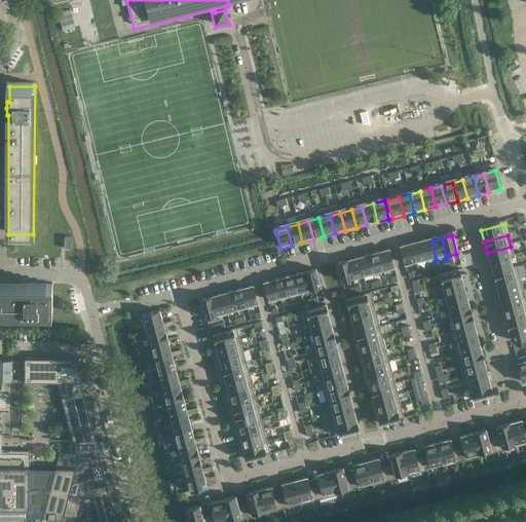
[(431,241),(421,244),(425,262),(426,262),(436,259),(431,241)]
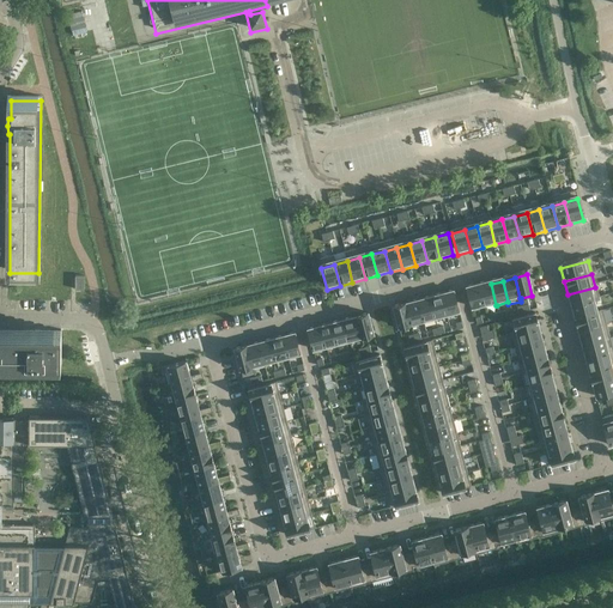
[(491,284),(479,287),(485,309),(484,309),(485,311),(498,308),(497,305),(496,305),(491,284)]
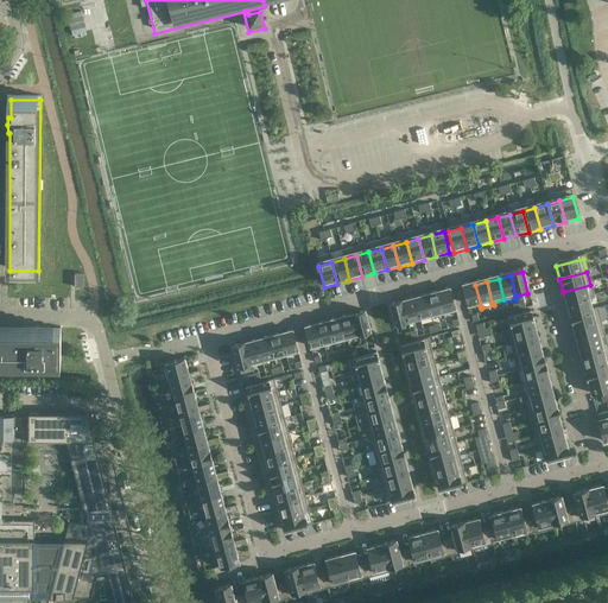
[(475,285),(462,289),(468,309),(480,306),(481,306),(475,285)]
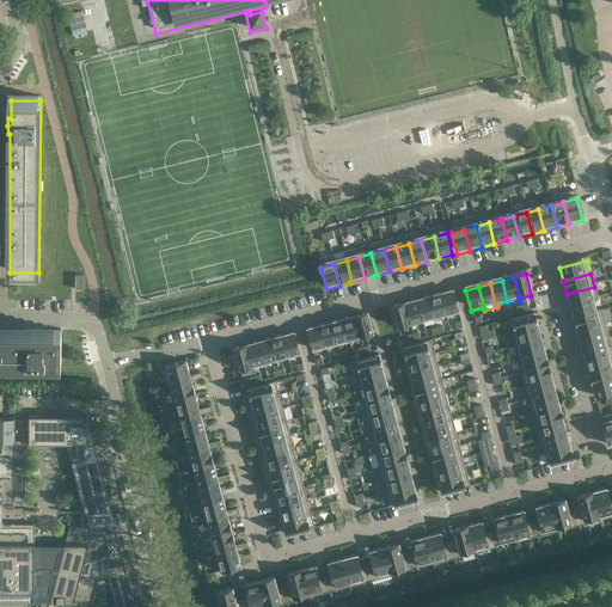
[(598,301),(594,287),(567,294),(570,307),(593,301),(593,302),(598,301)]
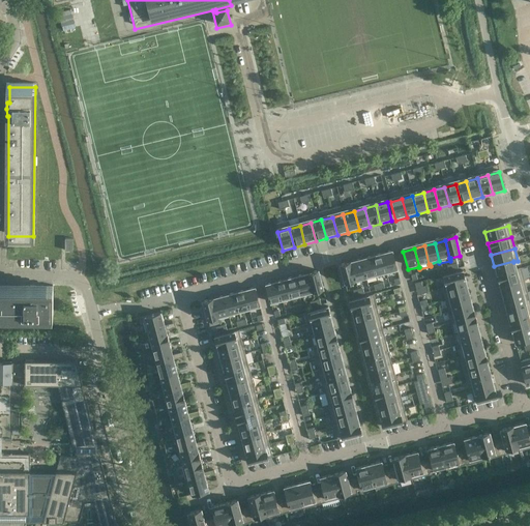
[(386,275),(385,275),(386,278),(398,274),(392,255),(381,257),(386,275)]
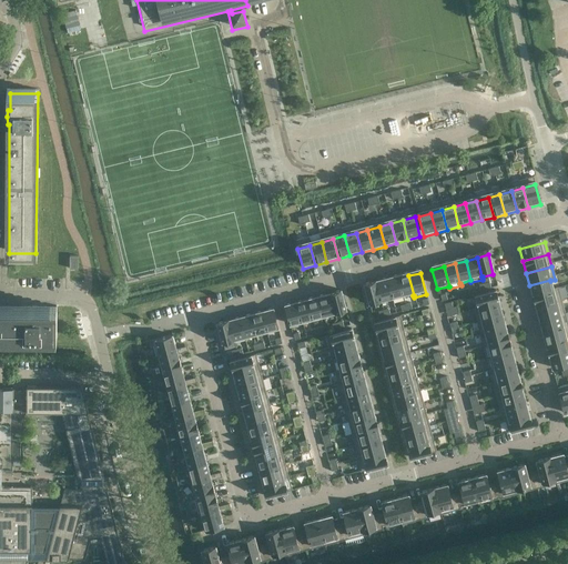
[(408,275),(397,279),(403,299),(404,299),(413,295),(414,295),(408,275)]
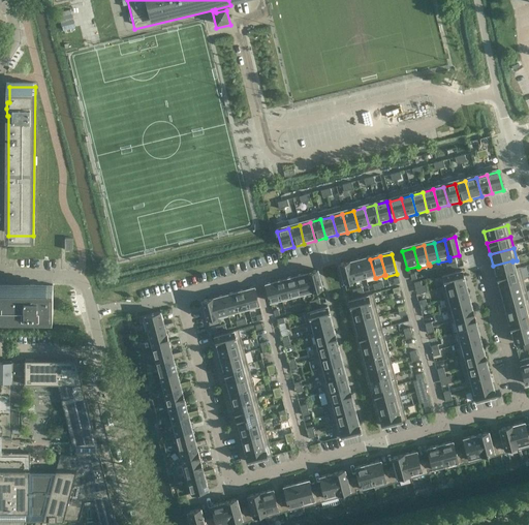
[(365,280),(365,283),(376,280),(376,278),(375,278),(370,259),(361,263),(365,280)]
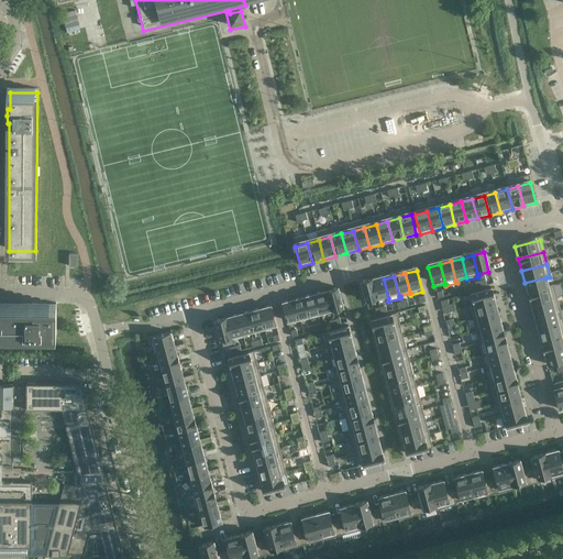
[(525,283),(528,295),(549,289),(545,278),(545,277),(525,283)]
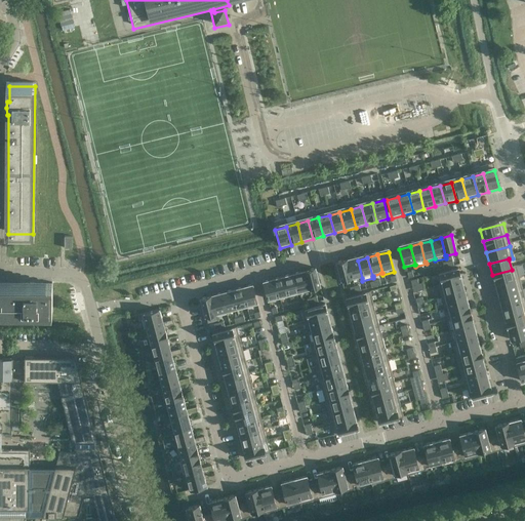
[(358,261),(348,263),(352,281),(353,281),(362,278),(358,261)]
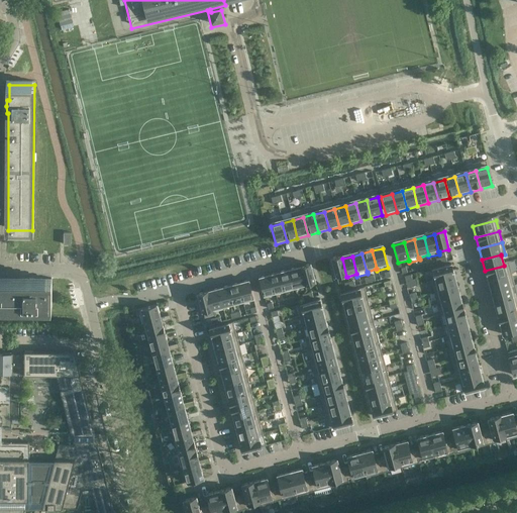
[(342,259),(331,262),(337,282),(347,279),(347,277),(346,277),(342,259)]
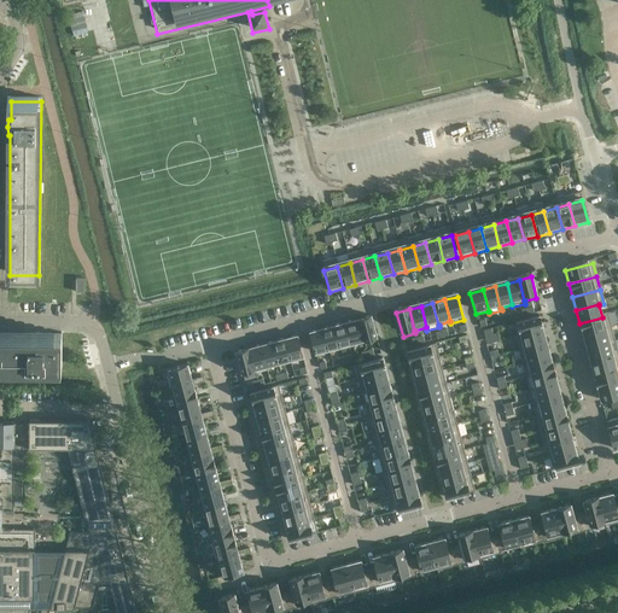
[(579,323),(583,337),(611,330),(607,316),(602,317),(579,323)]
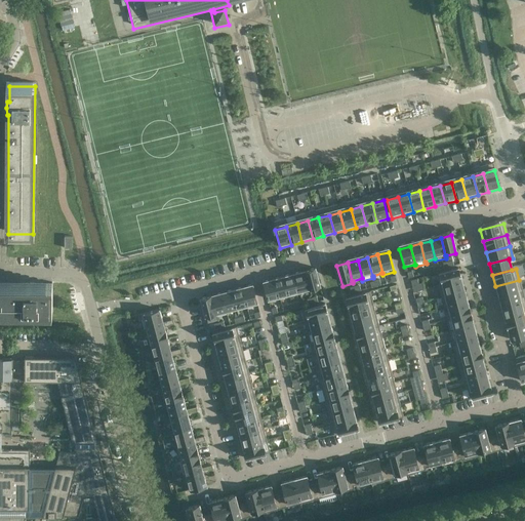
[(305,275),(310,292),(320,289),(315,272),(305,275)]
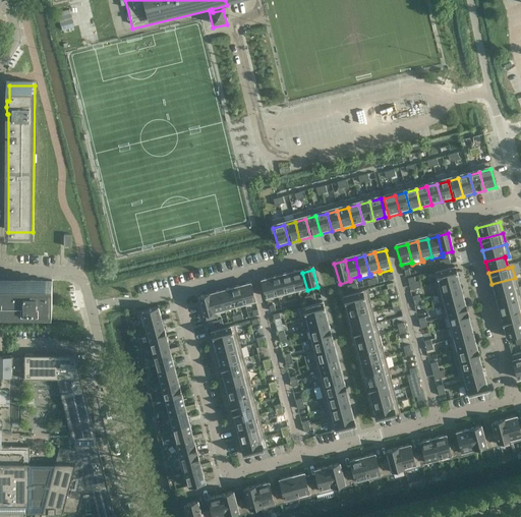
[(437,287),(458,281),(455,270),(433,275),(437,286),(437,287)]
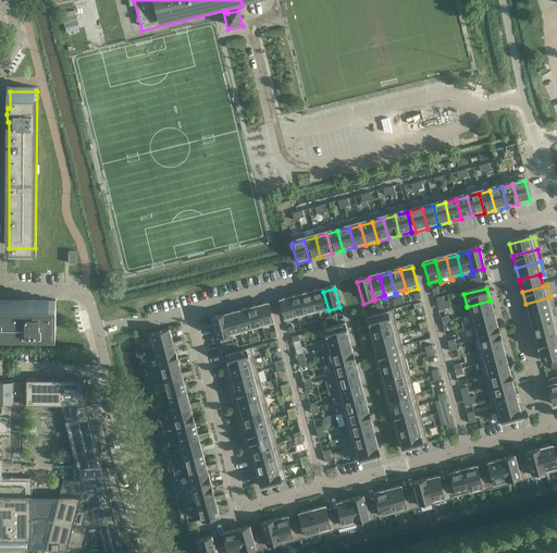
[(312,294),(318,314),(329,310),(323,292),(312,294)]
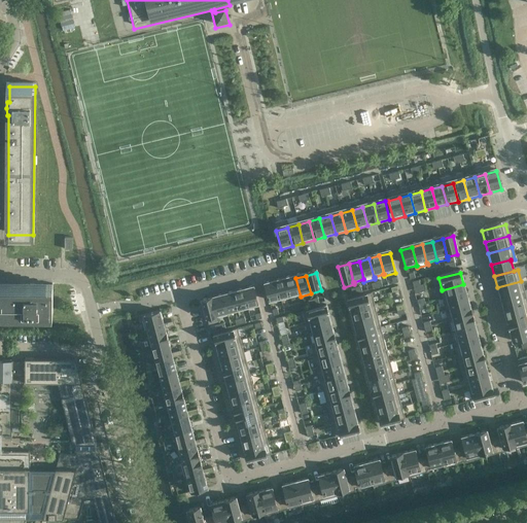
[(301,297),(295,278),(285,281),(290,299),(301,297)]
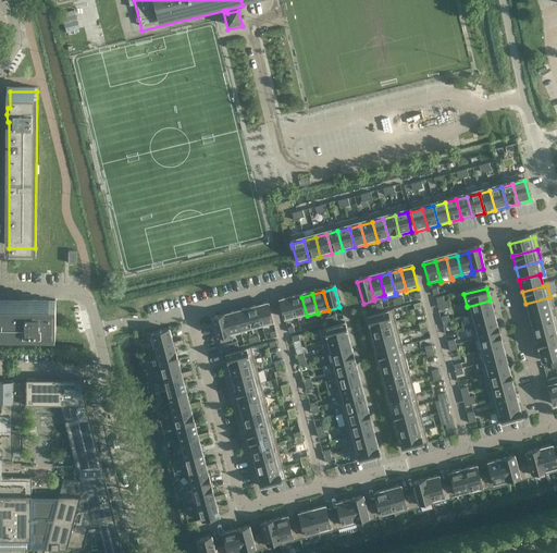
[(307,316),(301,297),(291,299),(296,319),(307,316)]
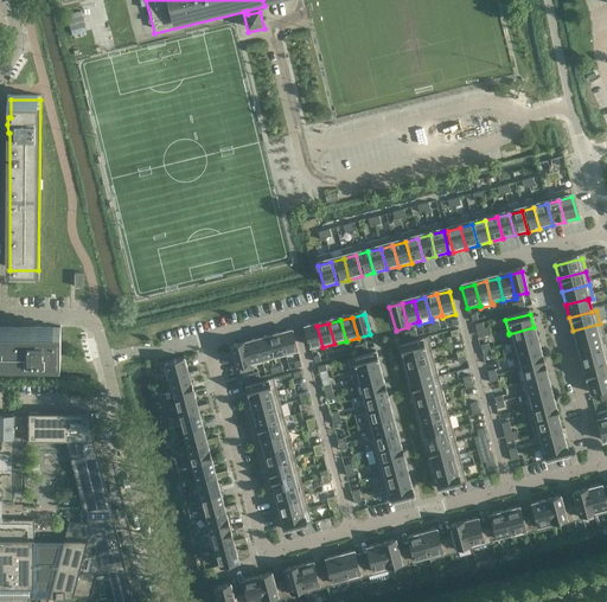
[(576,344),(604,337),(600,324),(573,331),(576,344)]
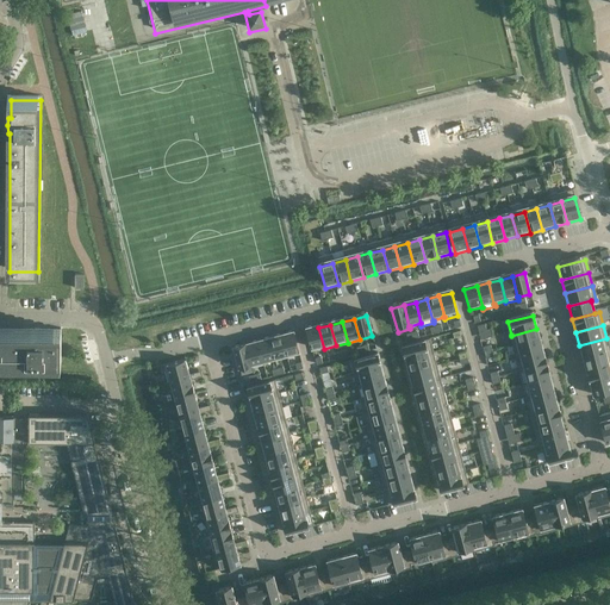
[(324,349),(318,328),(306,331),(312,353),(324,349)]
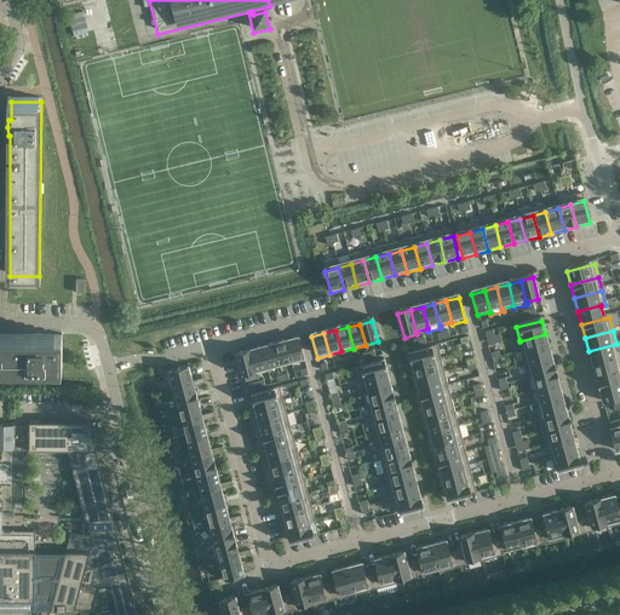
[(549,348),(545,334),(520,342),(520,340),(517,342),(521,355),(549,348)]
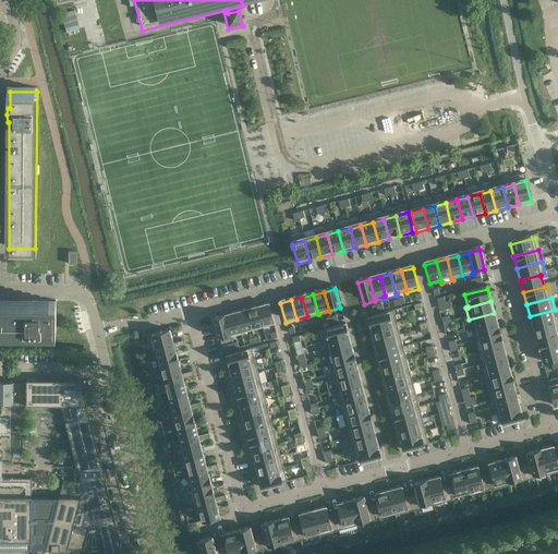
[(25,308),(0,306),(0,334),(55,335),(55,308),(38,308),(38,306),(32,305),(25,306),(25,308)]
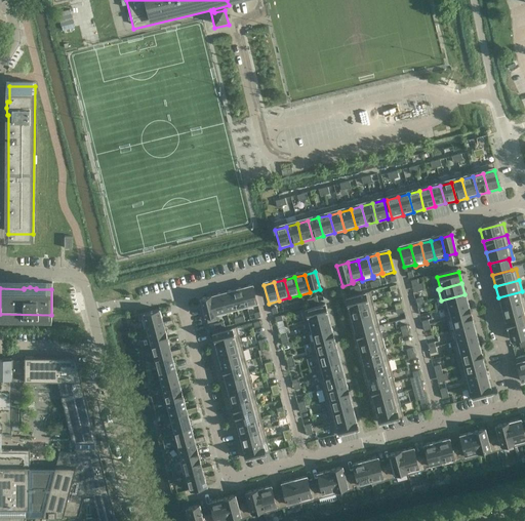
[(257,307),(252,288),(242,291),(246,309),(257,307)]
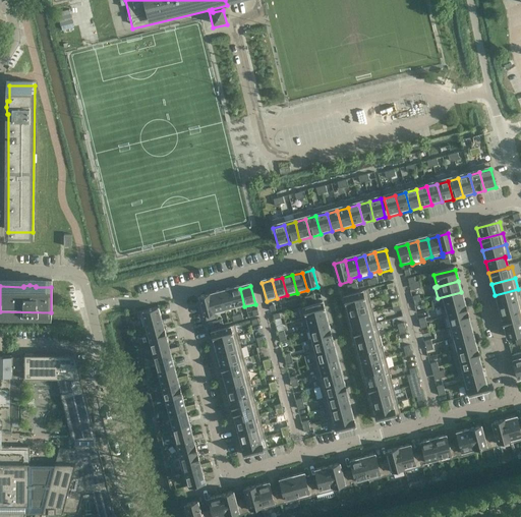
[(240,289),(230,292),(234,309),(244,306),(240,289)]
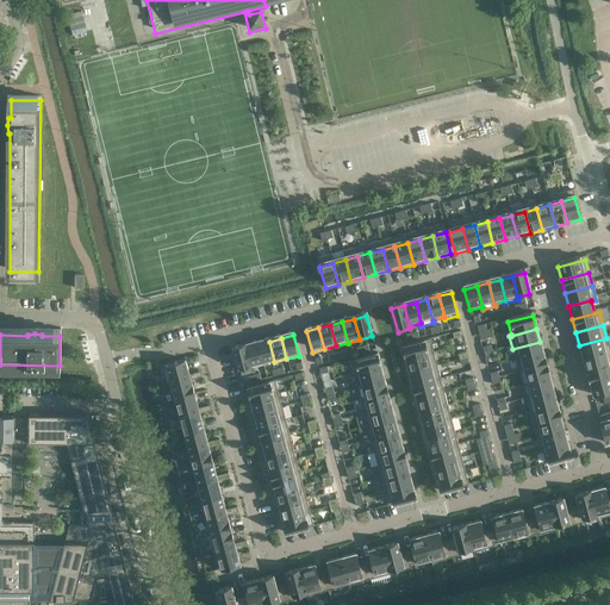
[(579,345),(583,359),(609,351),(609,350),(607,338),(579,345)]
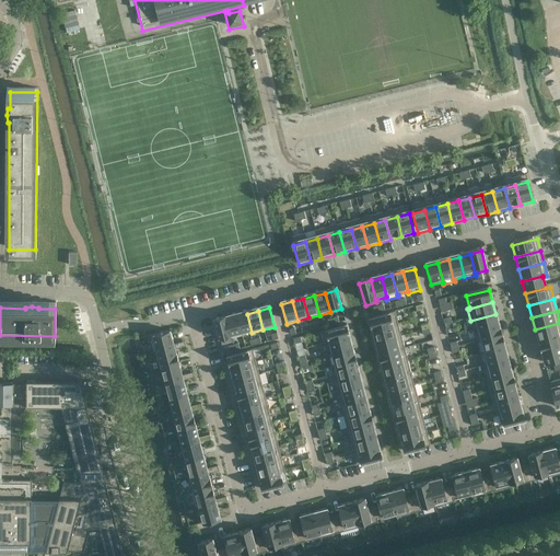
[(252,333),(247,314),(236,316),(241,336),(252,333)]
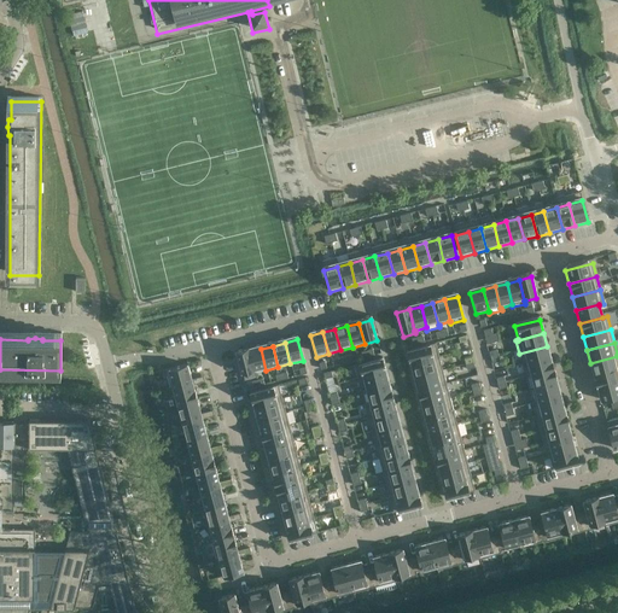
[(551,360),(547,346),(519,354),(523,367),(551,360)]
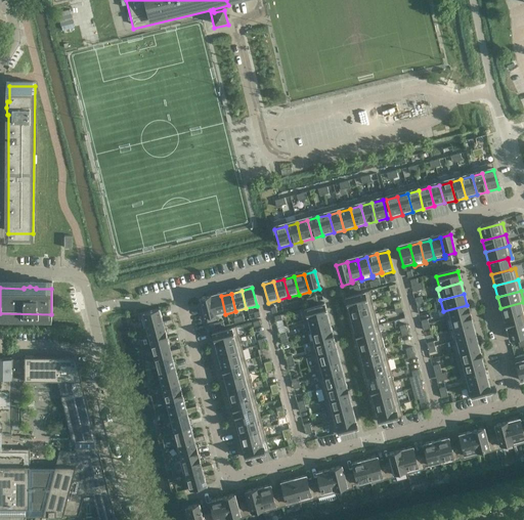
[(345,301),(349,312),(373,306),(369,295),(345,301)]
